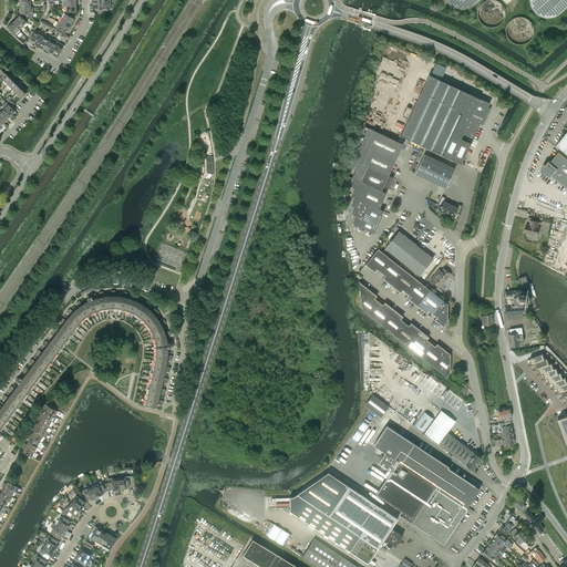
[(110,0),(98,0),(98,10),(111,10),(110,0)]
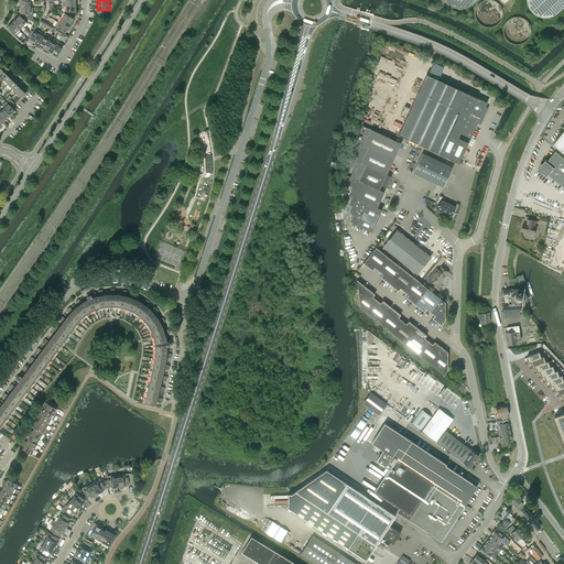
[(477,12),(477,15),(478,19),(479,22),(483,24),(486,25),(490,25),(494,25),(497,23),(499,20),(500,17),(500,12),(499,9),(497,6),(495,3),(491,2),(487,2),(484,3),(480,6),(478,8),(477,12)]
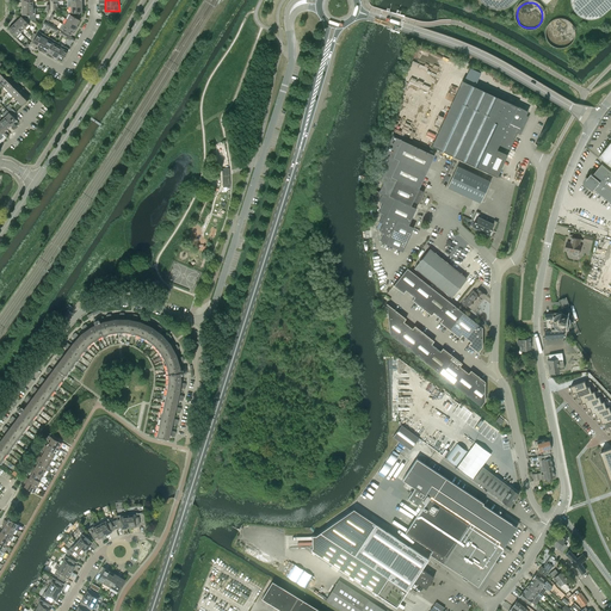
[(67,20),(76,25),(80,20),(71,14),(67,20)]
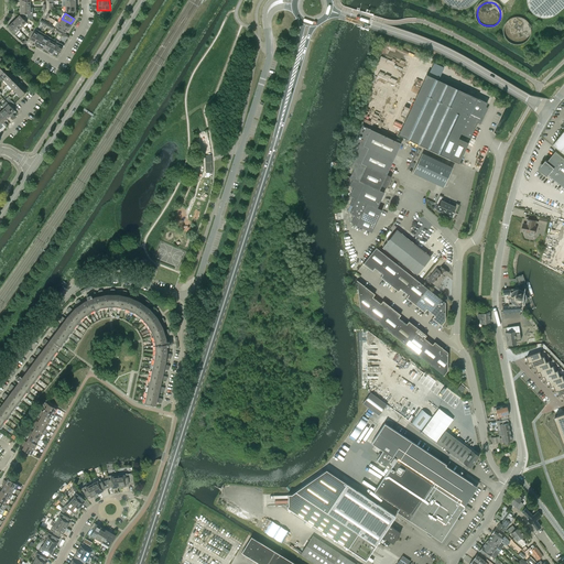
[(15,19),(23,25),(26,22),(20,15),(15,19)]
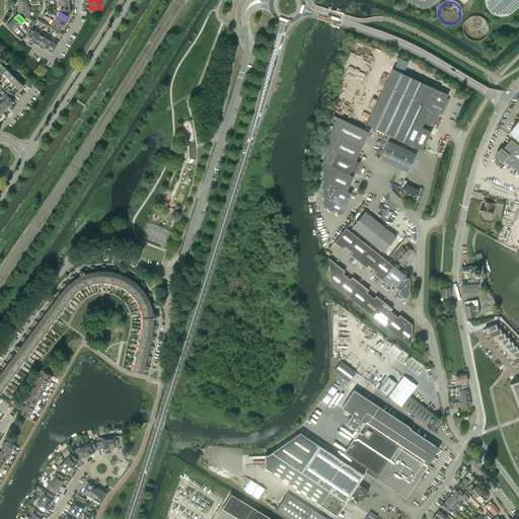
[(465,21),(464,23),(463,24),(463,27),(463,30),(464,33),(466,36),(468,39),(471,41),(474,41),(478,41),(482,40),(484,38),(487,35),(488,32),(489,29),(489,25),(488,22),(486,19),(483,17),(479,16),(476,15),(473,15),(470,16),(467,18),(465,21)]
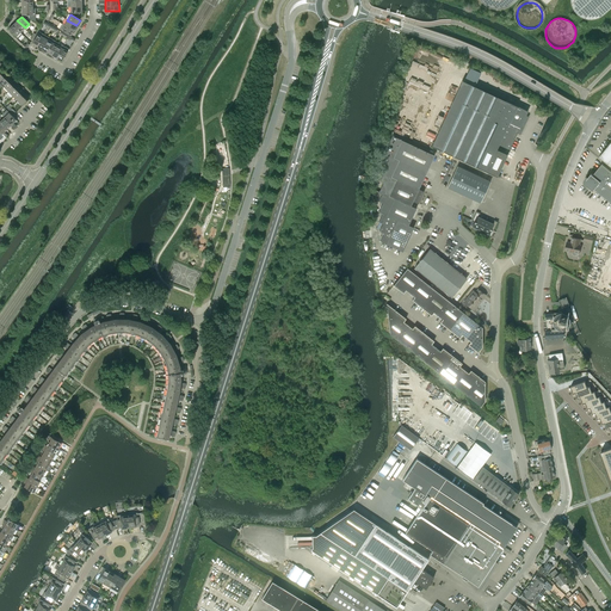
[(13,25),(20,32),(25,28),(17,20),(13,25)]
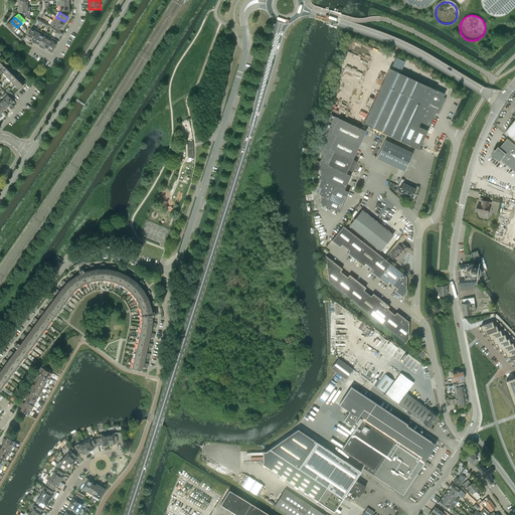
[(56,17),(54,21),(62,25),(64,21),(56,17)]
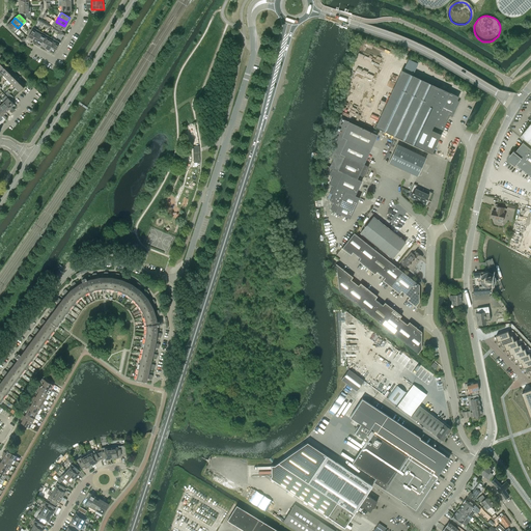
[(64,26),(56,22),(54,20),(51,25),(54,26),(53,26),(61,31),(64,26)]
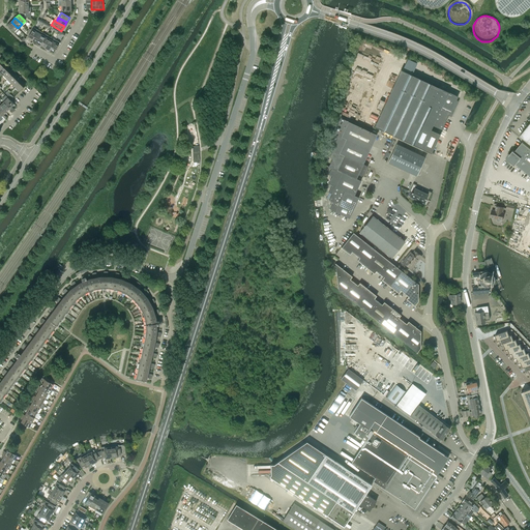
[(18,28),(11,22),(7,25),(13,32),(18,28)]
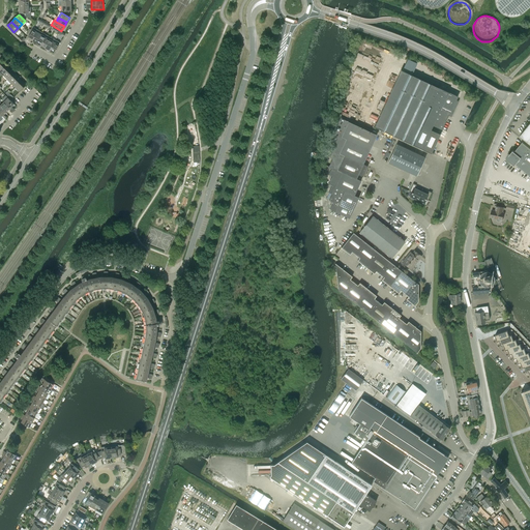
[(28,37),(32,40),(38,30),(34,27),(32,30),(28,37)]
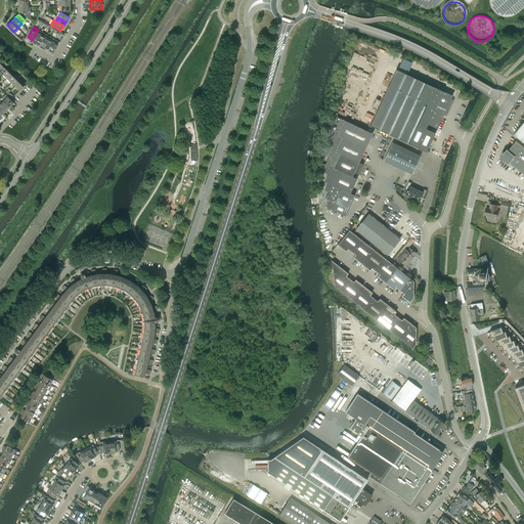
[(32,40),(36,42),(42,32),(38,30),(32,40)]
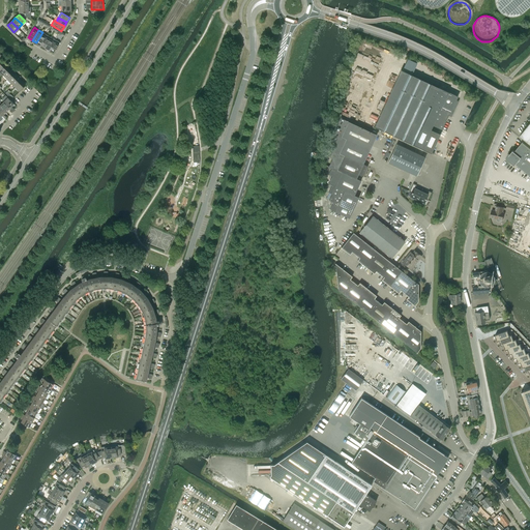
[(36,42),(40,46),(47,35),(42,32),(36,42)]
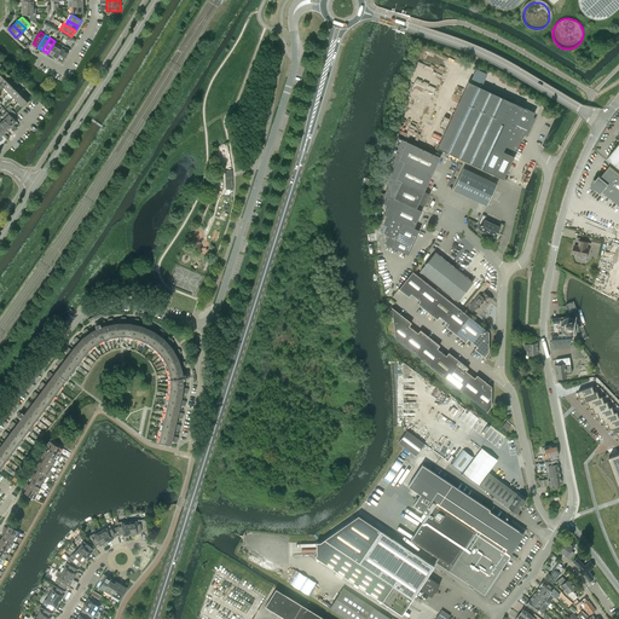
[(47,53),(52,56),(59,44),(55,41),(47,53)]
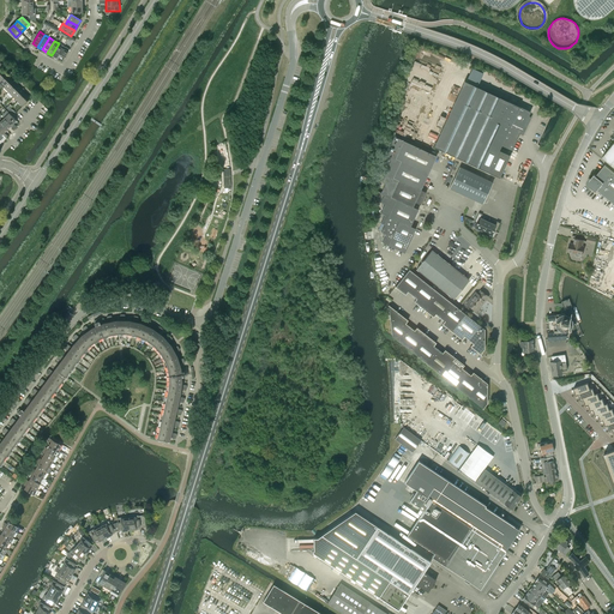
[(52,55),(58,59),(65,46),(59,43),(52,55)]
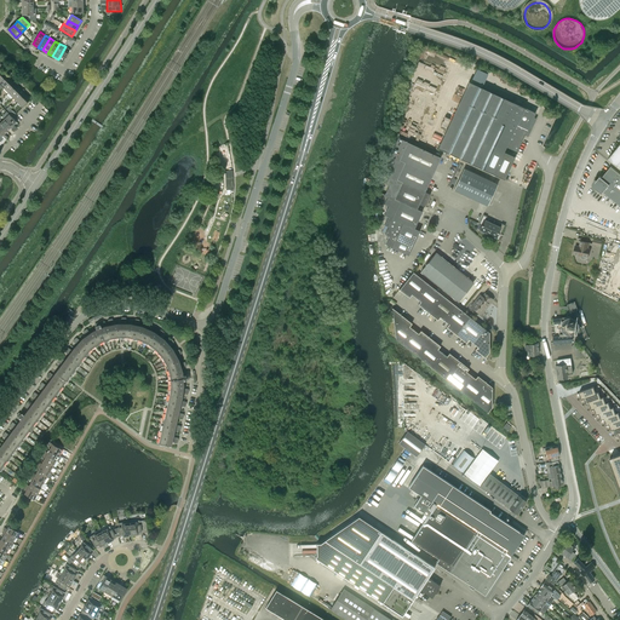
[(63,62),(68,52),(70,50),(65,46),(58,59),(63,62)]
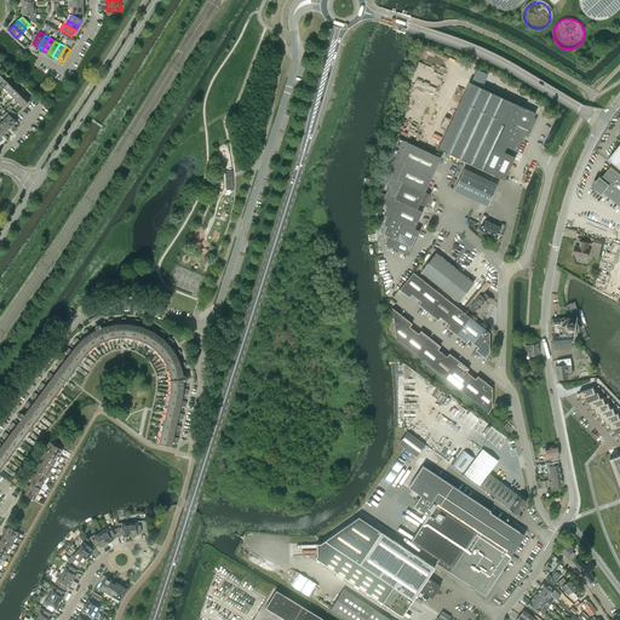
[(0,84),(4,87),(11,80),(6,75),(0,81),(0,84)]
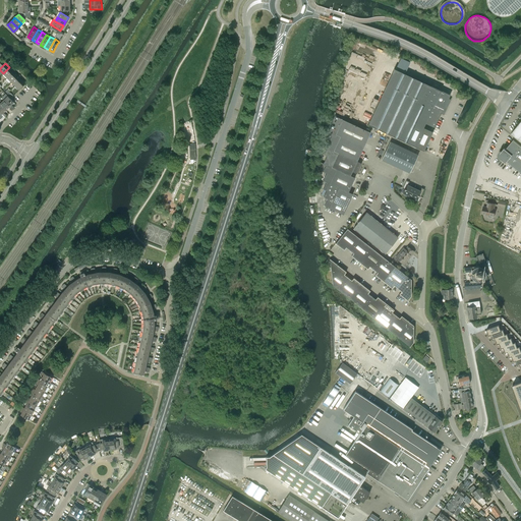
[(7,77),(13,71),(9,67),(3,73),(7,77)]
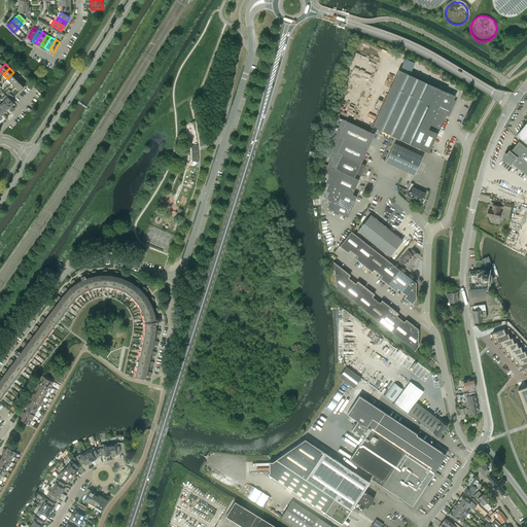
[(372,126),(428,152),(455,96),(398,69),(372,126)]
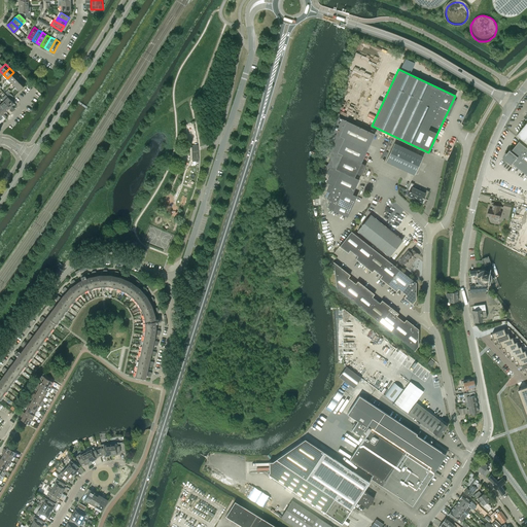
[(11,82),(18,76),(13,72),(7,78),(11,82)]
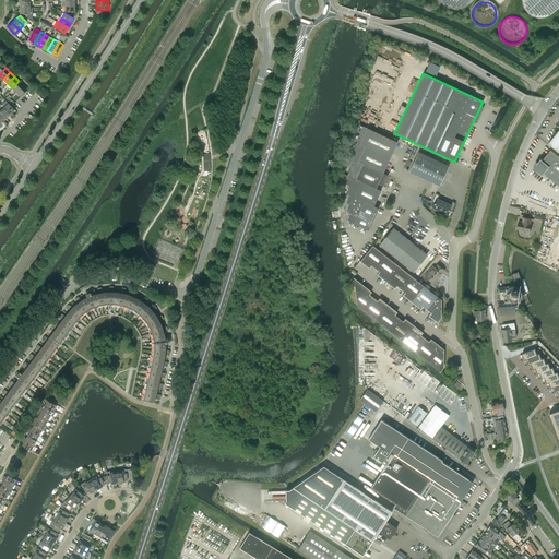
[(16,92),(23,85),(19,81),(12,87),(16,92)]
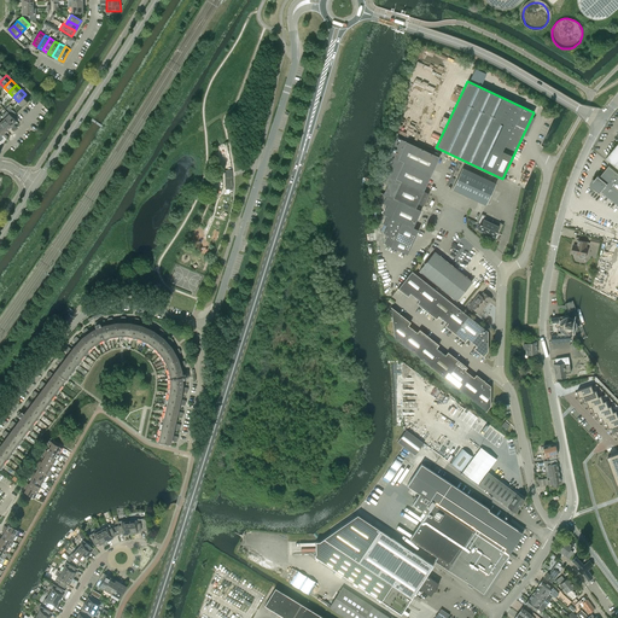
[(25,94),(18,101),(22,106),(30,99),(25,94)]
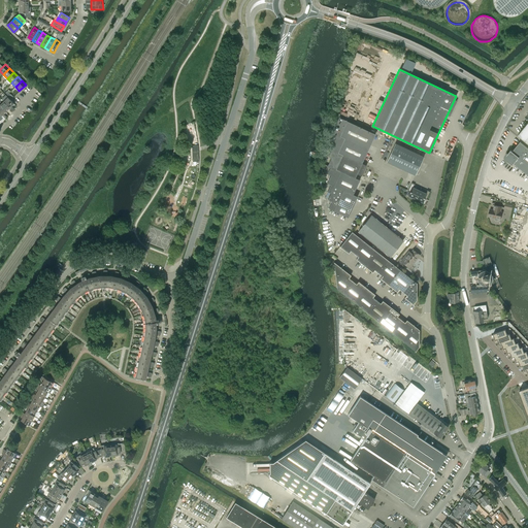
[(3,101),(12,110),(14,109),(12,107),(11,107),(11,106),(14,104),(7,97),(3,101)]
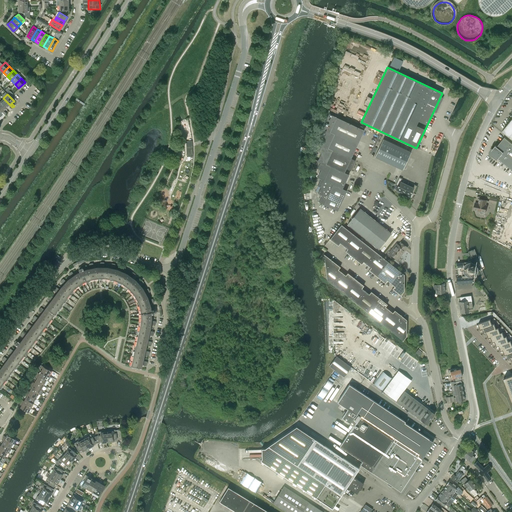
[(12,107),(3,98),(0,101),(0,102),(6,108),(9,106),(9,107),(11,109),(12,107)]
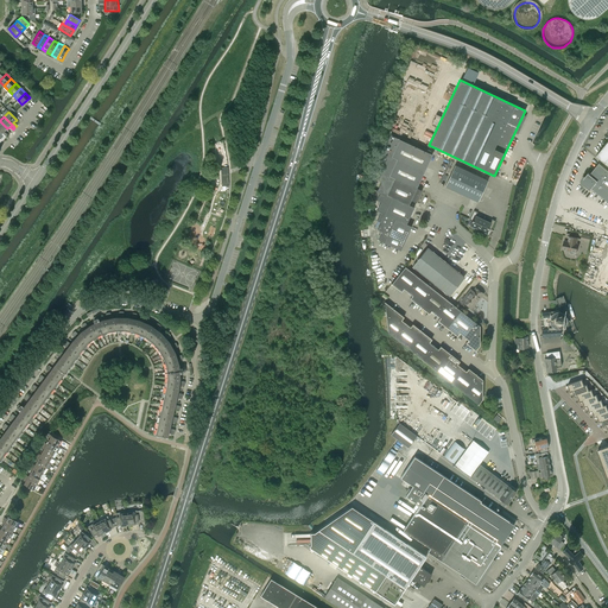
[(607,132),(607,133),(607,134),(607,141),(596,156),(607,164),(607,132)]
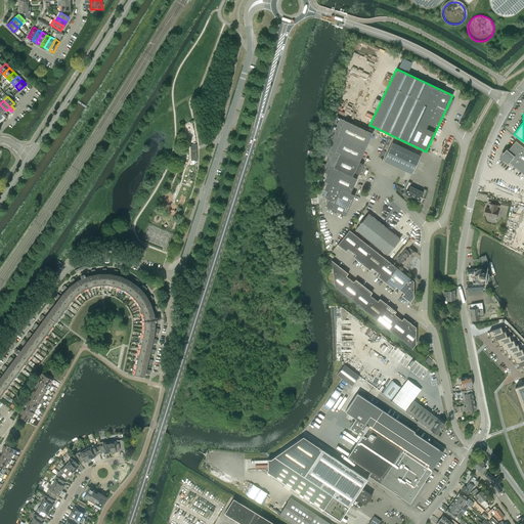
[(332,132),(365,147),(373,133),(337,117),(333,124),(334,124),(331,131),(332,132)]
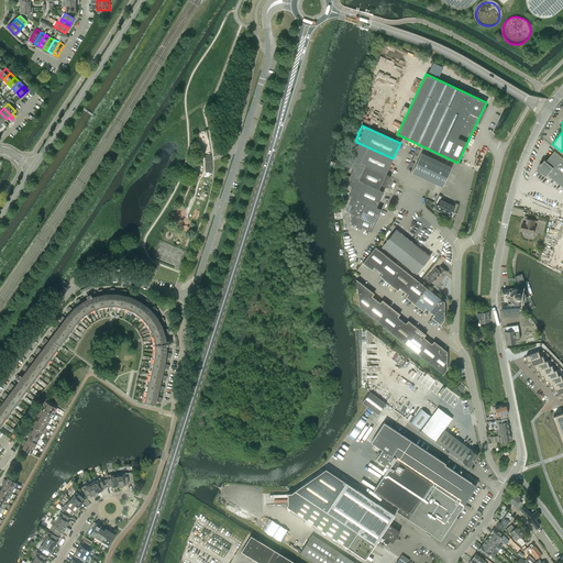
[(354,159),(386,174),(393,158),(356,142),(353,150),(355,151),(351,158),(353,159),(354,159)]
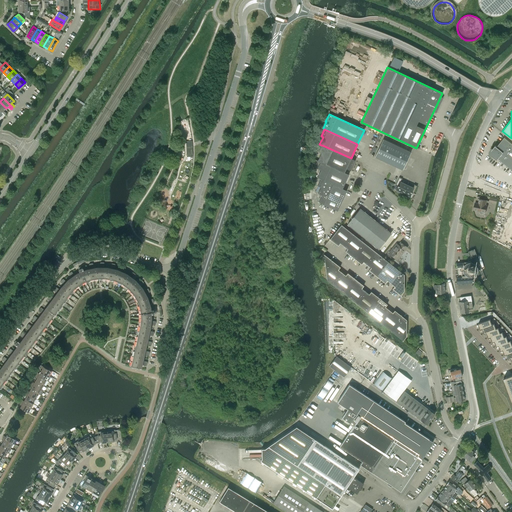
[(511,143),(505,137),(497,147),(495,145),(492,150),(491,151),(491,152),(490,152),(490,154),(491,154),(491,155),(492,156),(497,160),(498,159),(511,169),(511,143)]
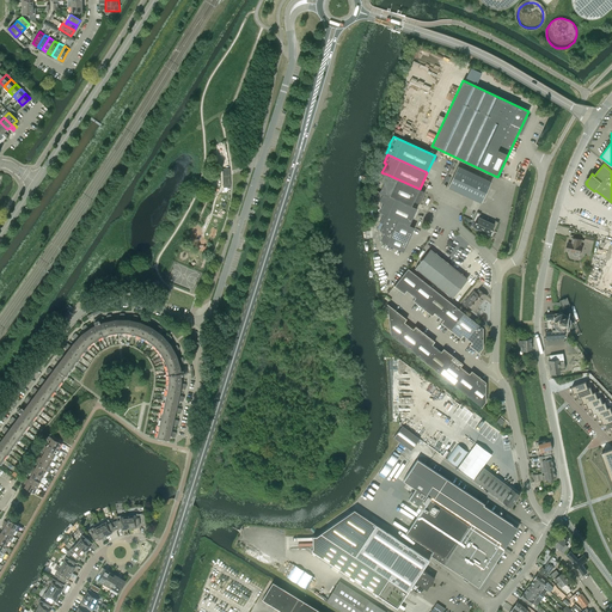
[(448,188),(481,203),(491,182),(458,166),(448,188)]
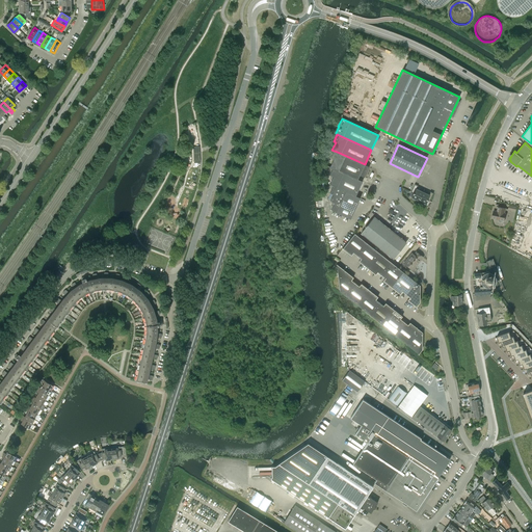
[(360,175),(364,177),(369,166),(365,164),(335,151),(334,151),(330,158),(334,159),(330,166),(334,168),(357,179),(360,175)]
